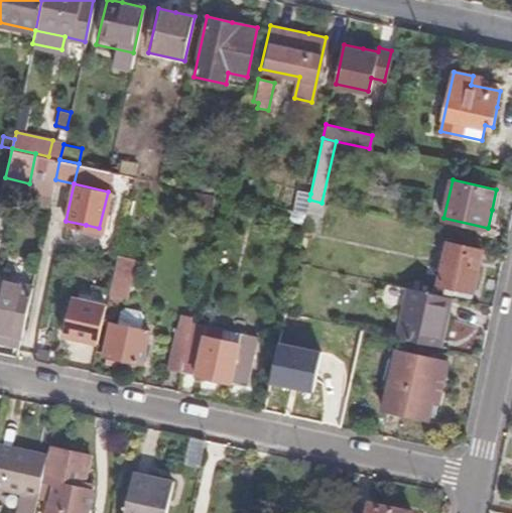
[(306,210),(309,200),(310,194),(299,191),(294,211),(306,213),(306,210)]
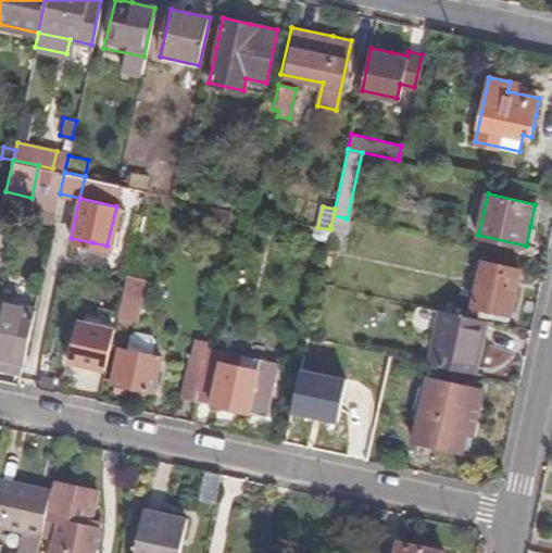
[(345,229),(347,218),(334,215),(330,226),(345,229)]
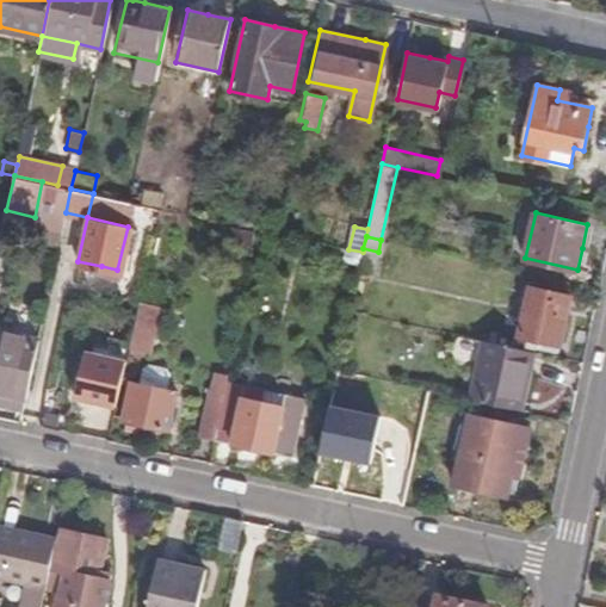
[(359,266),(363,252),(348,249),(347,248),(344,264),(359,266)]
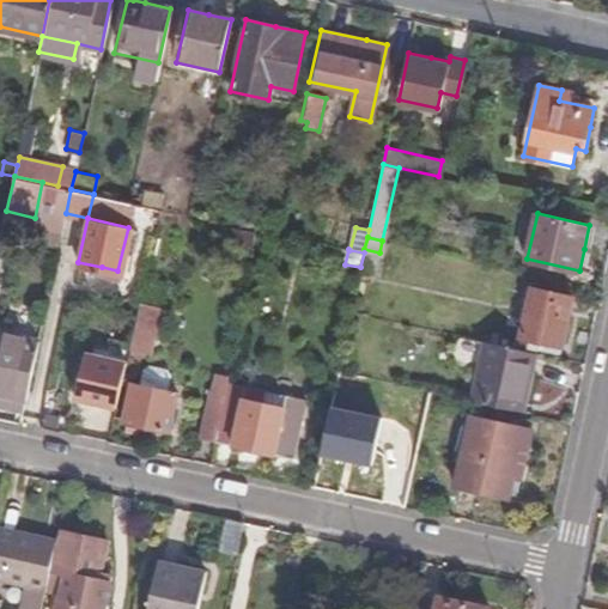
[(141,280),(133,324),(151,328),(160,284),(141,280)]
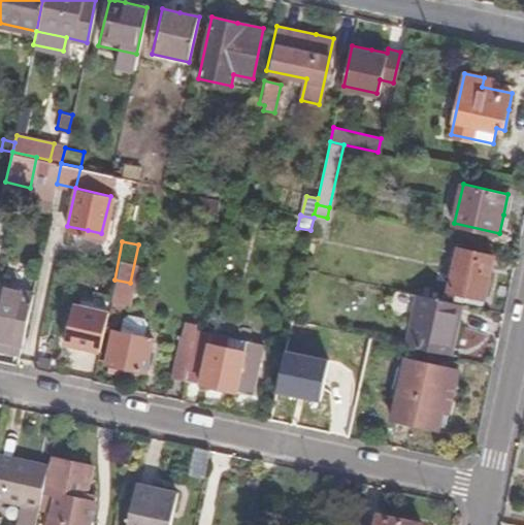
[(488,277),(493,255),(457,248),(446,296),(482,304),(488,277)]
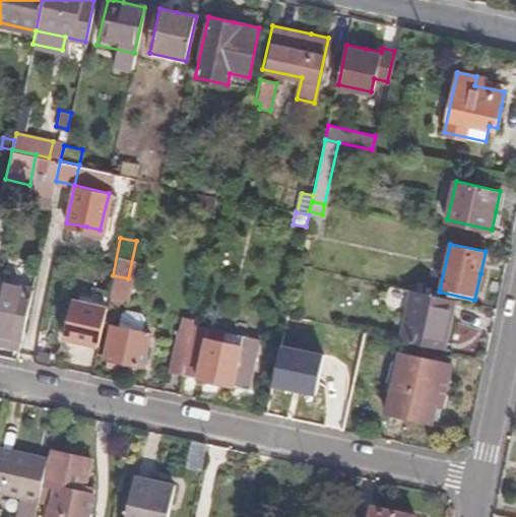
[(397,337),(438,346),(444,321),(449,297),(408,287),(397,337)]
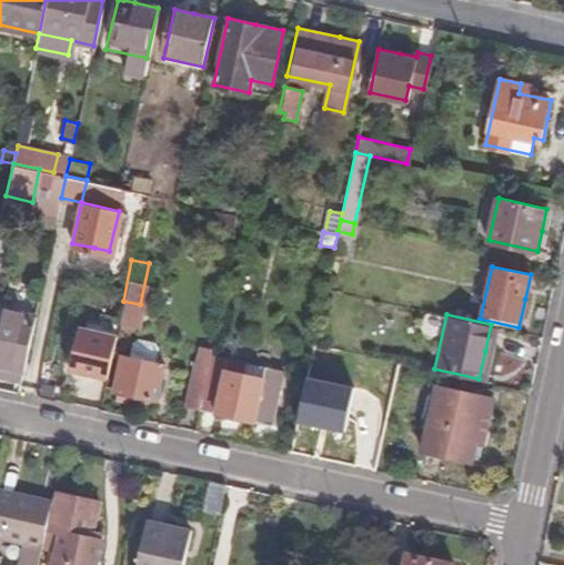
[(0,377),(2,379),(18,382),(26,350),(13,347),(18,331),(0,326),(0,377)]
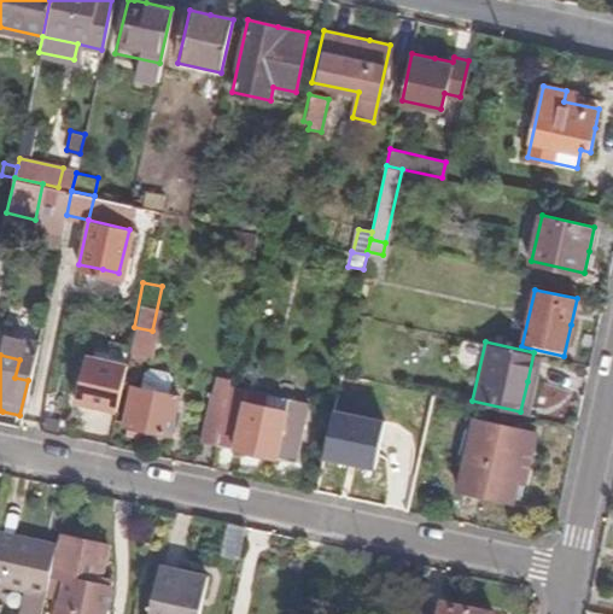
[(142,389),(170,395),(174,378),(170,372),(150,368),(146,370),(142,389)]
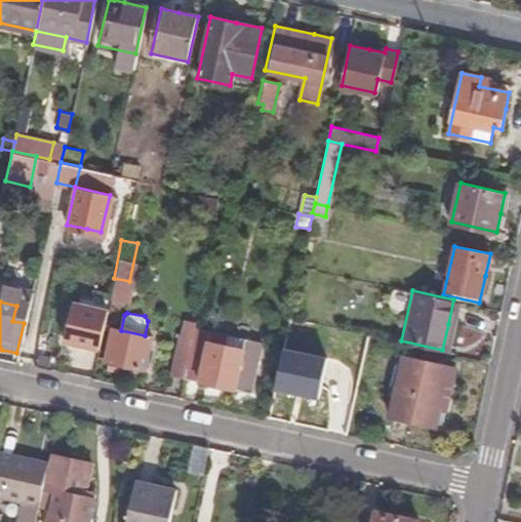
[(69,347),(96,353),(102,329),(74,324),(69,347)]
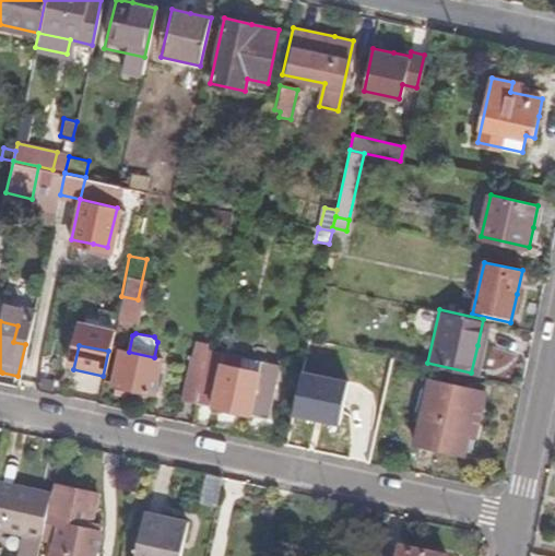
[(163,358),(154,357),(129,352),(118,349),(110,385),(116,386),(114,392),(125,394),(126,388),(139,391),(155,394),(163,358)]
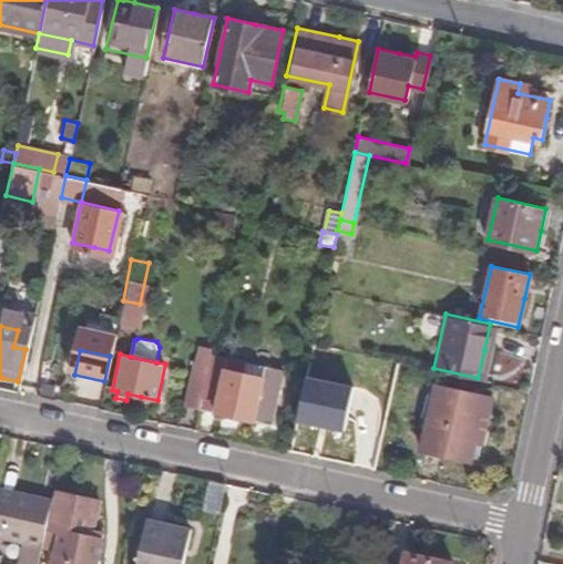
[(204,376),(197,407),(233,414),(272,423),(284,370),(208,355),(204,376)]
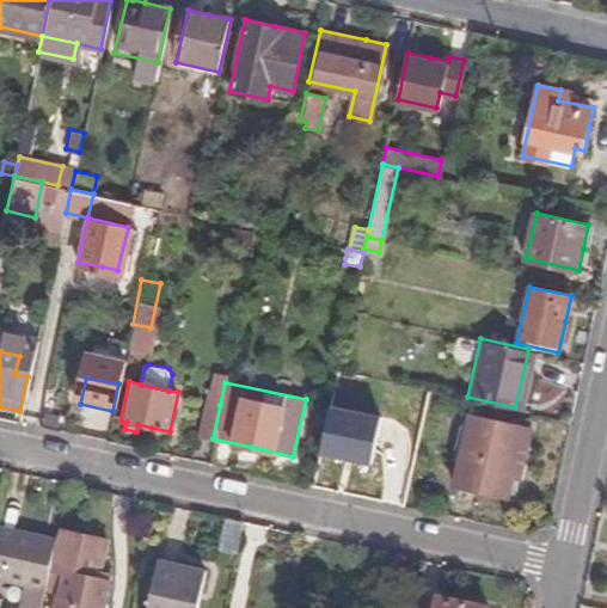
[(338,397),(326,448),(378,460),(391,410),(338,397)]
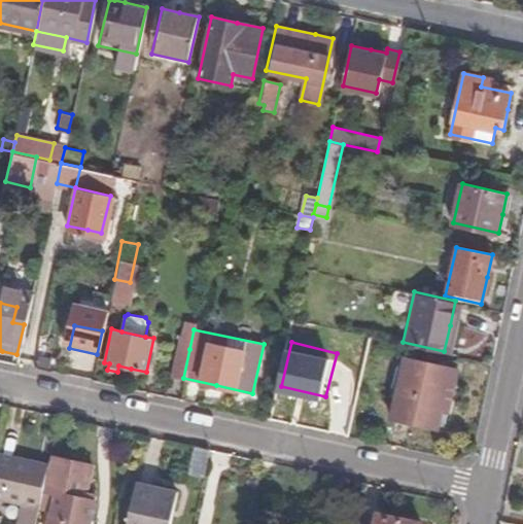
[(170,375),(183,378),(189,349),(176,346),(170,375)]
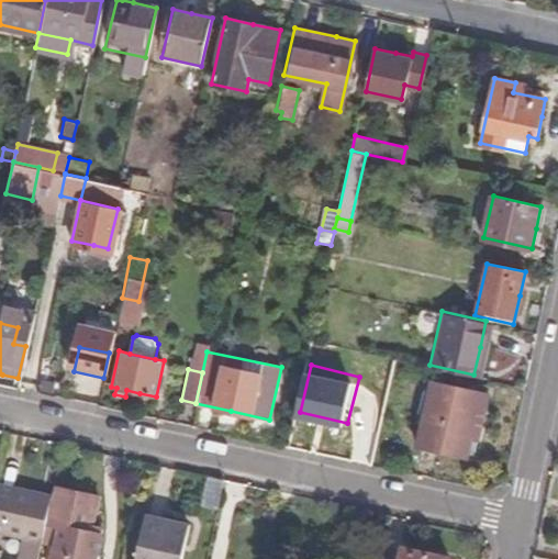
[(468,437),(481,440),(486,418),(491,393),(432,381),(417,445),(465,455),(468,437)]
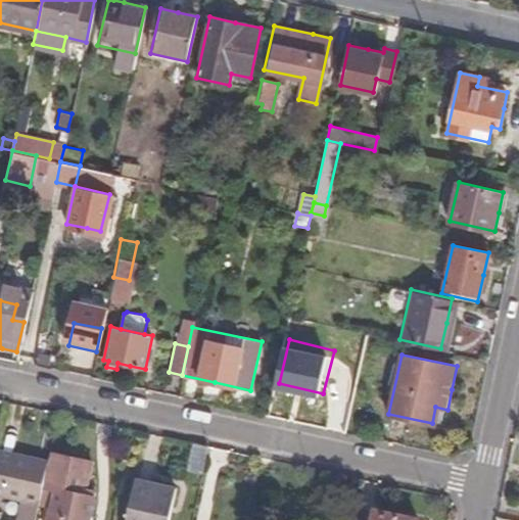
[(209,446),(194,443),(188,473),(203,476),(209,446)]
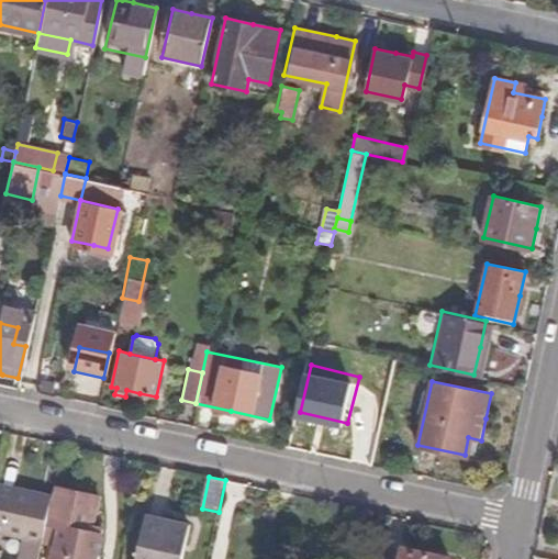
[(25,492),(0,485),(0,529),(28,536),(23,558),(40,558),(48,521),(53,498),(25,492)]
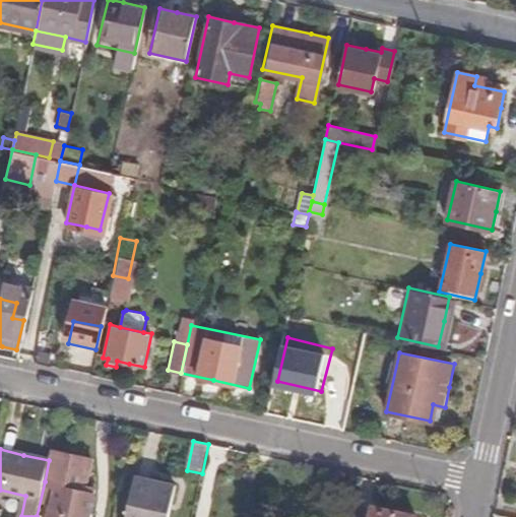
[(52,450),(49,460),(45,481),(56,485),(49,516),(87,516),(94,488),(83,486),(89,458),(71,454),(52,450)]
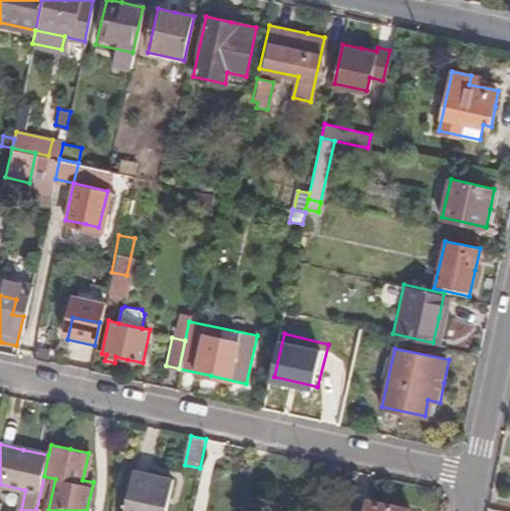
[(157,477),(134,472),(123,510),(163,510),(170,480),(157,477)]
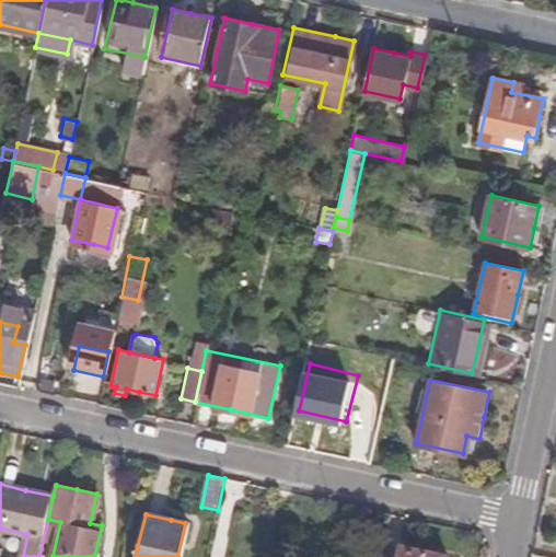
[(396,556),(446,556),(398,547),(396,556)]
